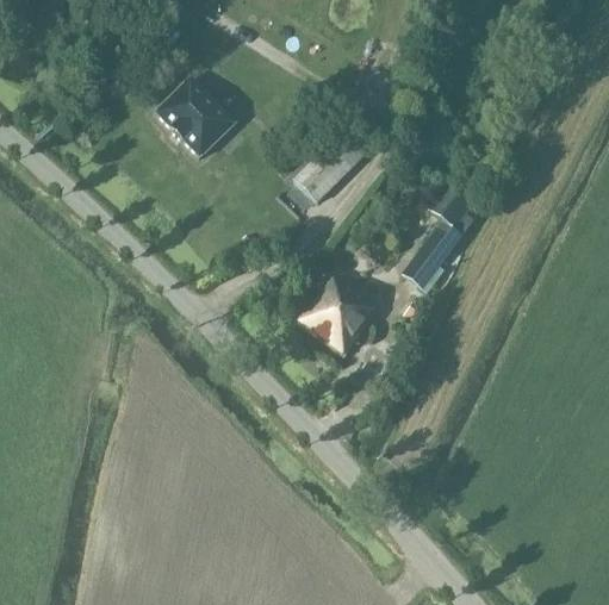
[(235,120),(191,76),(157,110),(157,108),(155,111),(157,113),(172,128),(171,129),(182,141),(184,139),(198,154),(200,156),(202,155),(202,154),(235,120)]
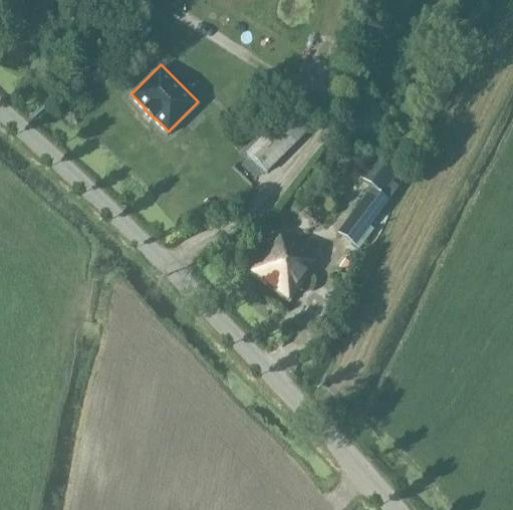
[(277,122),(248,153),(267,171),(296,141),(277,122)]
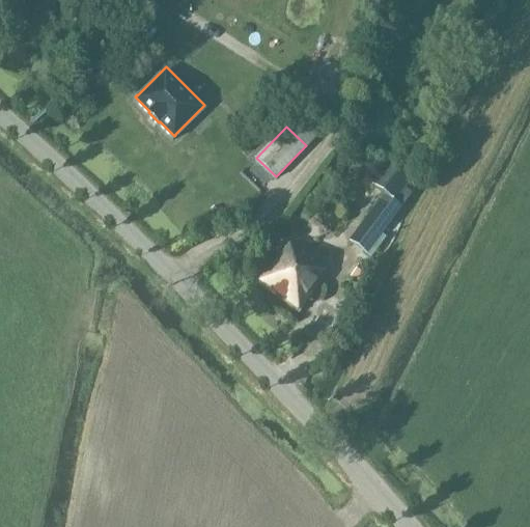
[(371,182),(384,191),(396,199),(412,177),(387,159),(371,182)]
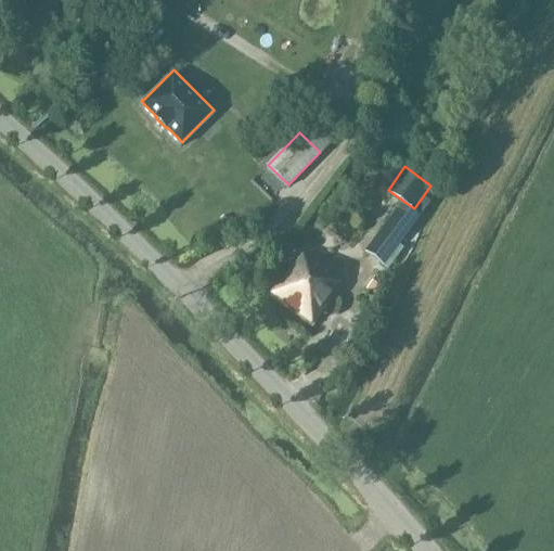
[(421,214),(414,208),(401,200),(364,250),(388,267),(403,246),(399,243),(421,214)]
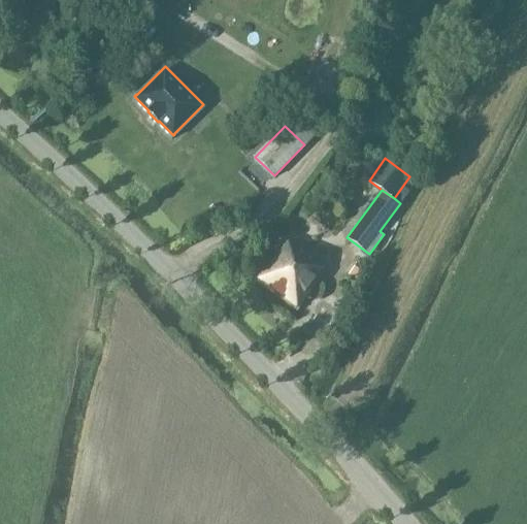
[(286,233),(254,275),(298,308),(327,268),(315,260),(317,257),(286,233)]
